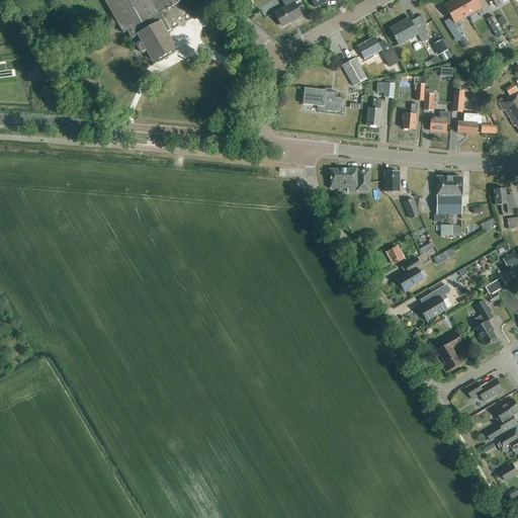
[(104,0),(123,34),(127,32),(132,39),(139,35),(143,41),(138,45),(138,47),(141,53),(143,54),(148,51),(154,62),(175,50),(166,33),(170,30),(160,13),(183,0),(186,0),(190,6),(199,0),(104,0)]
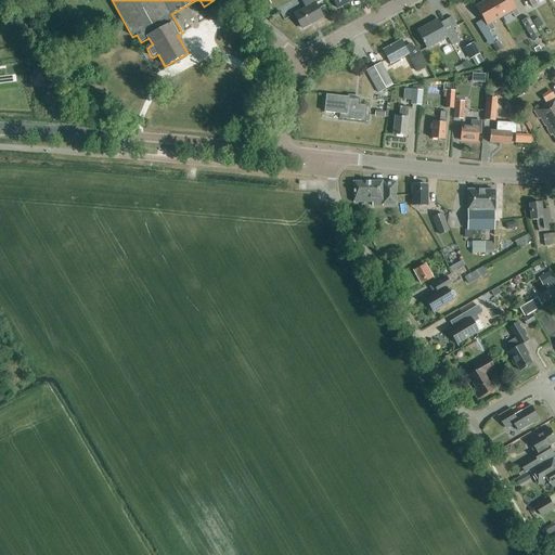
[(319,1),(317,0),(301,0),(306,8),(294,14),(302,29),(323,17),(314,3),(319,1)]
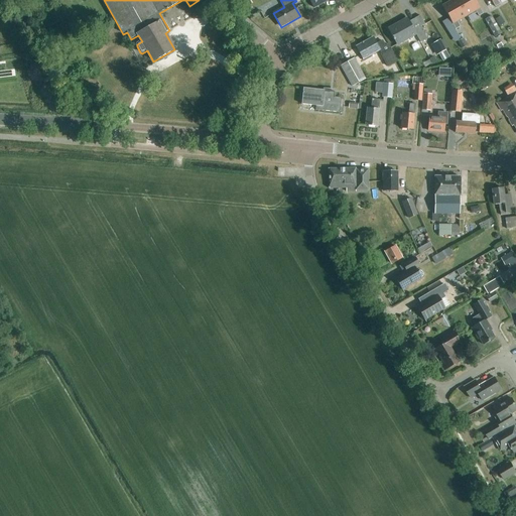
[(308,0),(313,8),(329,0),(308,0)]
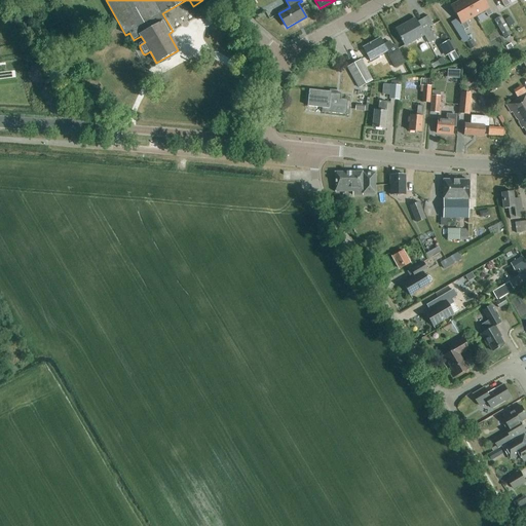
[(466,23),(476,17),(465,0),(460,0),(451,5),(464,30),(468,28),(466,23)]
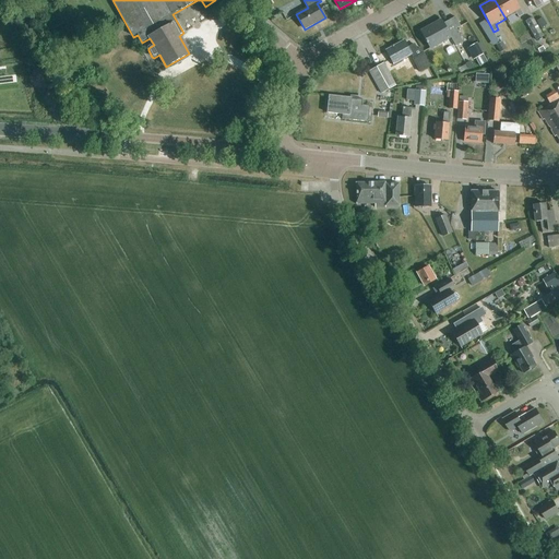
[(495,0),(506,19),(515,13),(519,18),(523,15),(514,0),(495,0)]
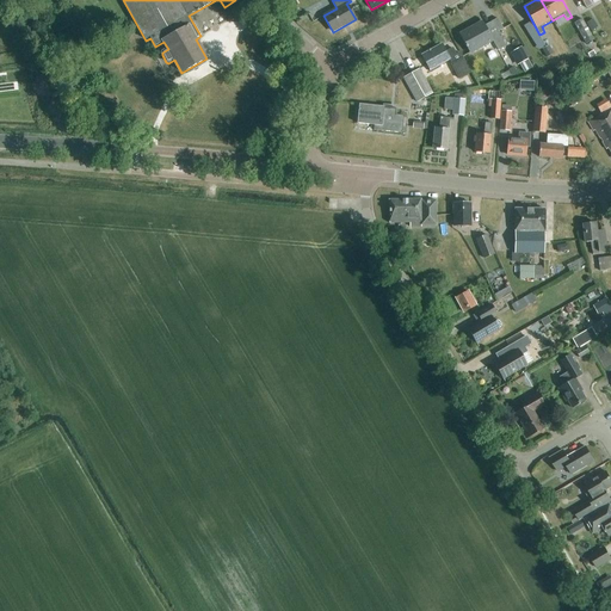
[(594,41),(581,19),(574,24),(586,45),(594,41)]
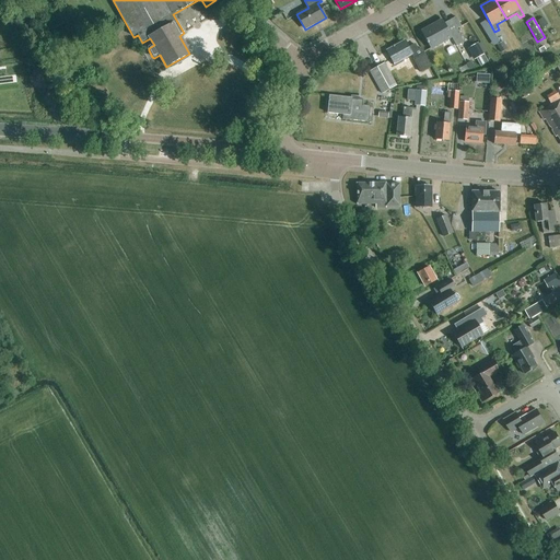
[(548,25),(544,18),(537,22),(541,30),(548,25)]
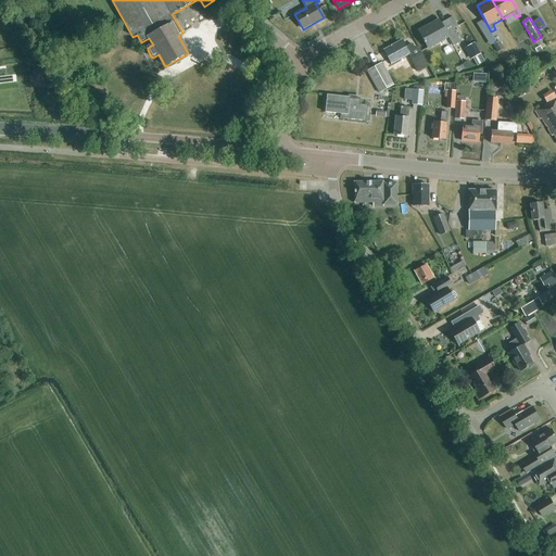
[(445,34),(439,21),(418,32),(428,49),(447,38),(453,47),(459,42),(453,29),(445,34)]
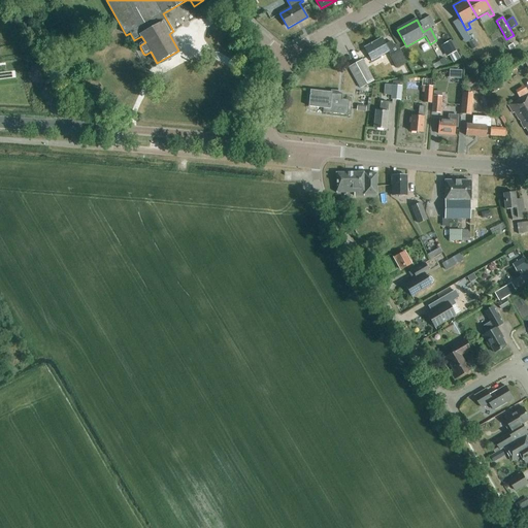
[(386,45),(382,38),(364,48),(371,61),(372,63),(380,59),(378,57),(389,52),(391,56),(390,56),(397,68),(406,63),(397,45),(394,47),(391,42),(386,45)]
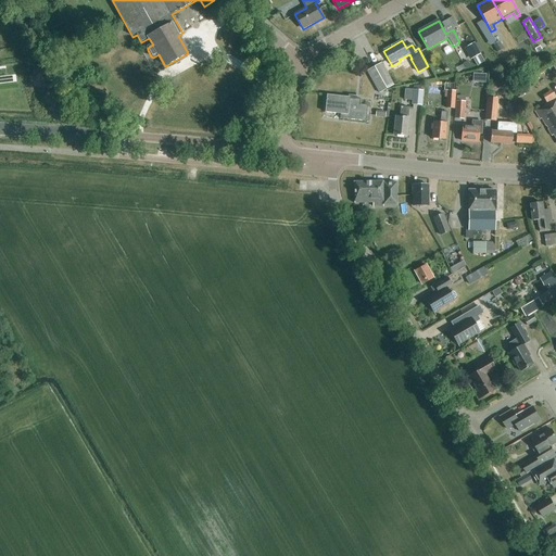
[(470,58),(481,52),(476,41),(465,46),(470,58)]
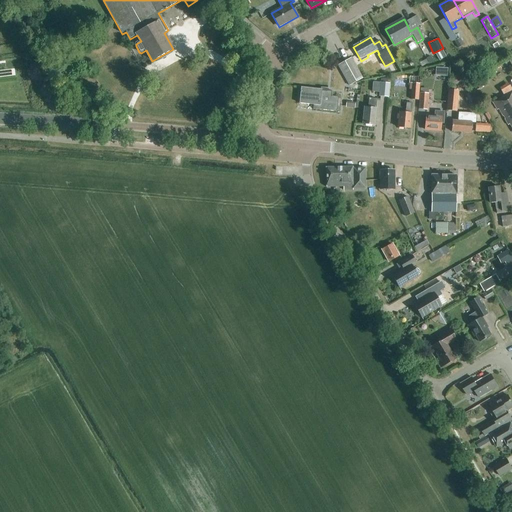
[(460,39),(454,42),(459,50),(465,47),(460,39)]
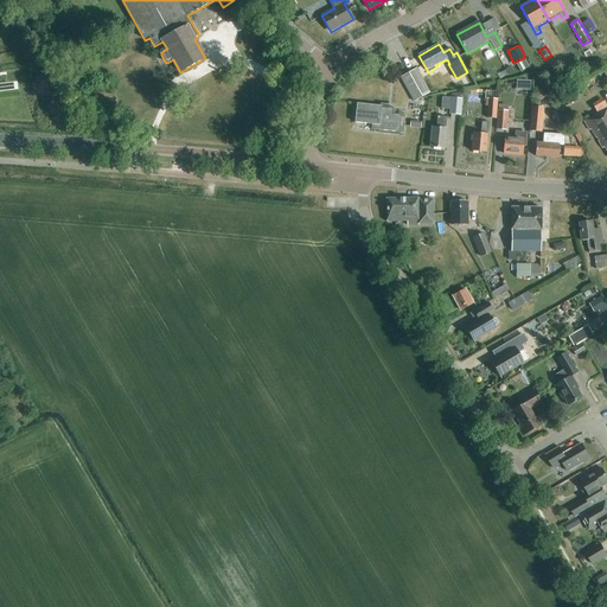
[(416,70),(409,74),(422,97),(429,94),(416,70)]
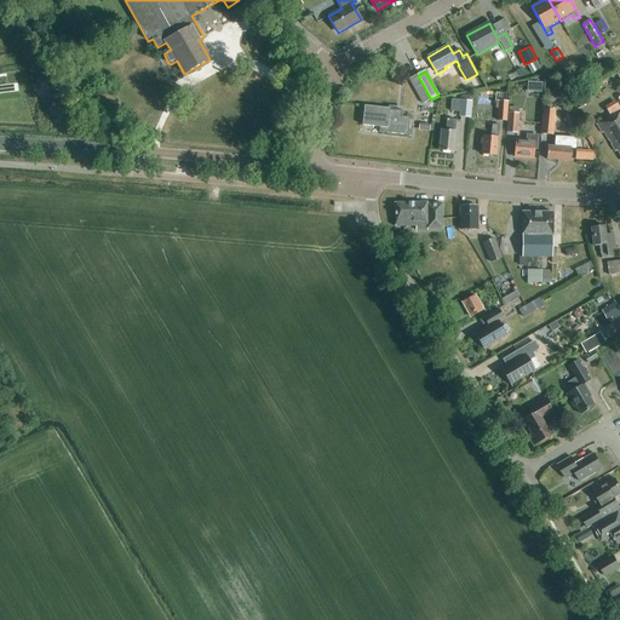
[(418,75),(409,80),(423,104),(431,99),(418,75)]
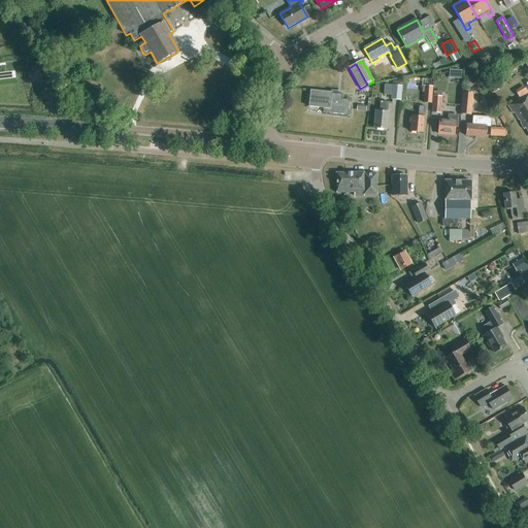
[(494,93),(503,87),(500,81),(491,87),(494,93)]
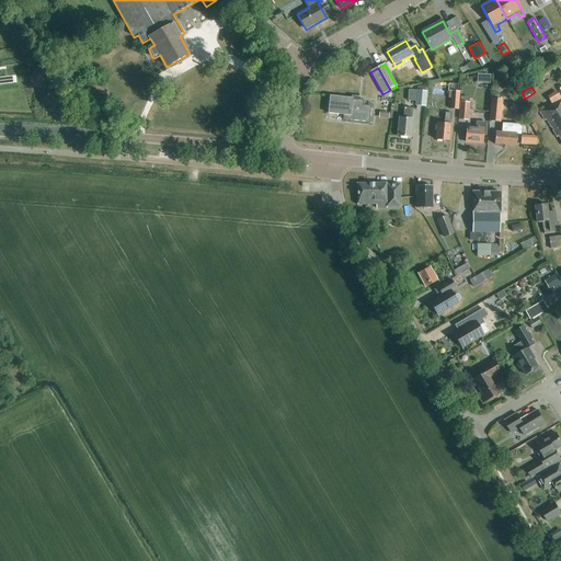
[(425,106),(426,92),(418,91),(415,106),(425,106)]
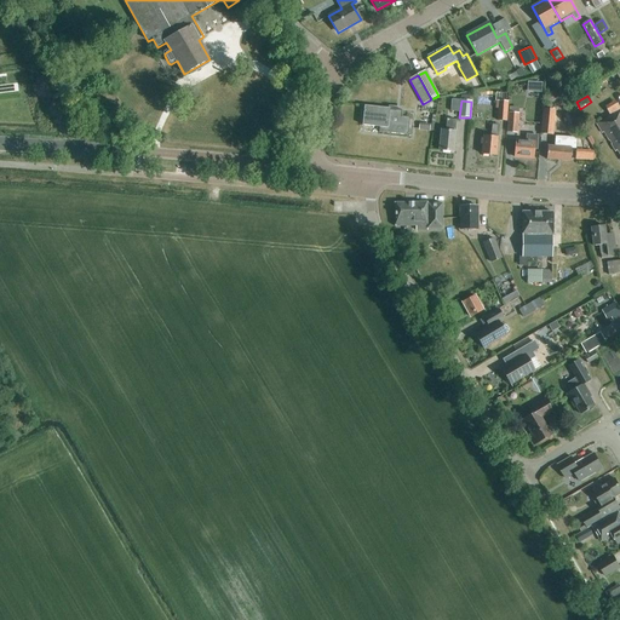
[(506,121),(507,102),(497,102),(495,109),(498,109),(498,121),(506,121)]
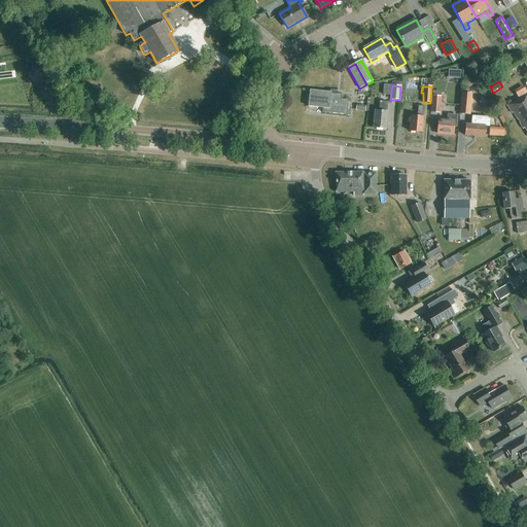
[(330,93),(310,91),(308,107),(322,108),(322,113),(346,115),(348,100),(341,100),(342,95),(337,95),(337,92),(330,92),(330,93)]
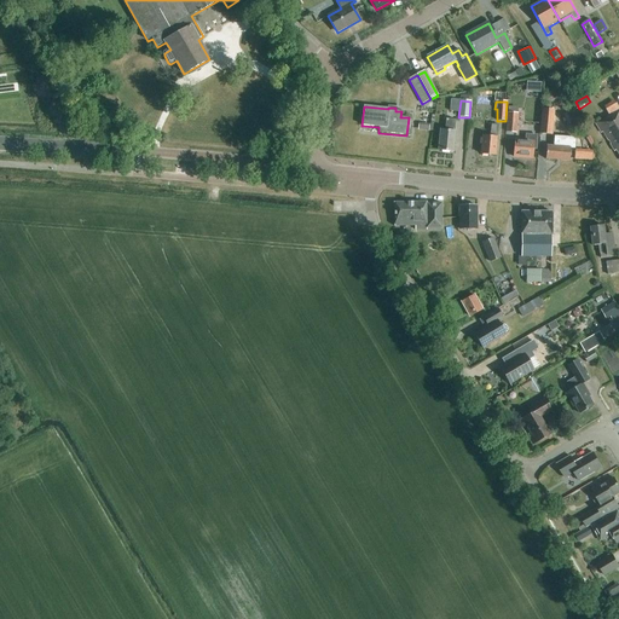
[(551,136),(554,110),(542,109),(539,134),(551,136)]
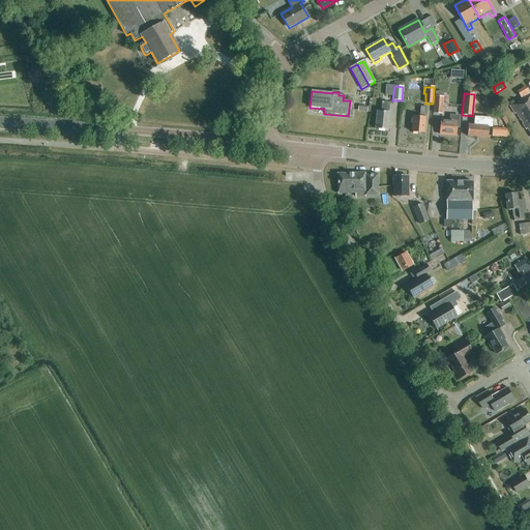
[(529,93),(509,106),(514,114),(516,113),(526,129),(528,128),(529,133),(529,93)]
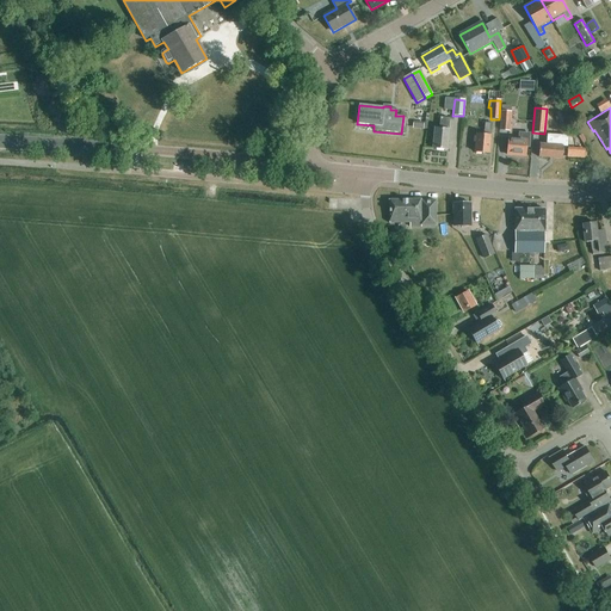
[(510,131),(511,112),(501,112),(500,131),(510,131)]
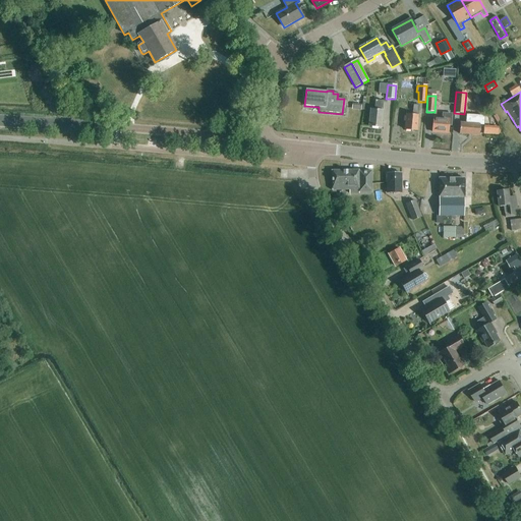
[(383,111),(384,101),(375,101),(374,110),(371,110),(369,127),(381,128),(383,111)]
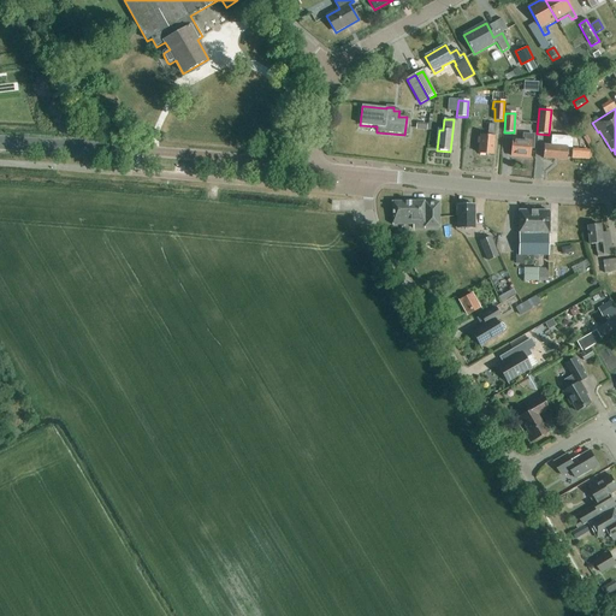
[(495,137),(496,125),(489,124),(487,136),(480,136),(479,154),(493,155),(495,137)]
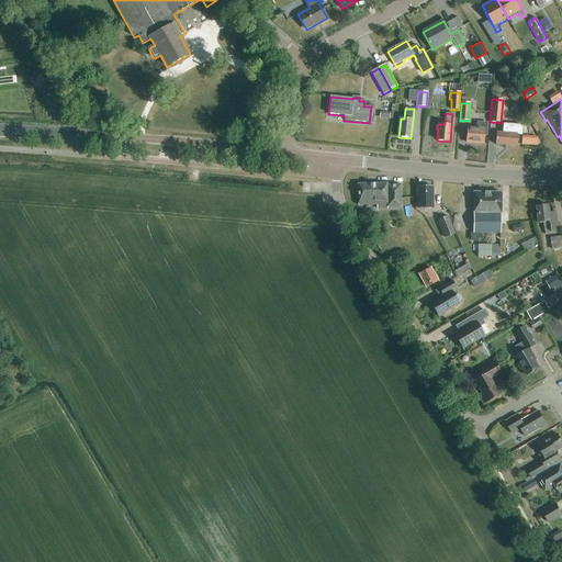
[(476,122),(476,128),(468,127),(467,143),(483,144),(484,136),(487,136),(489,123),(476,122)]
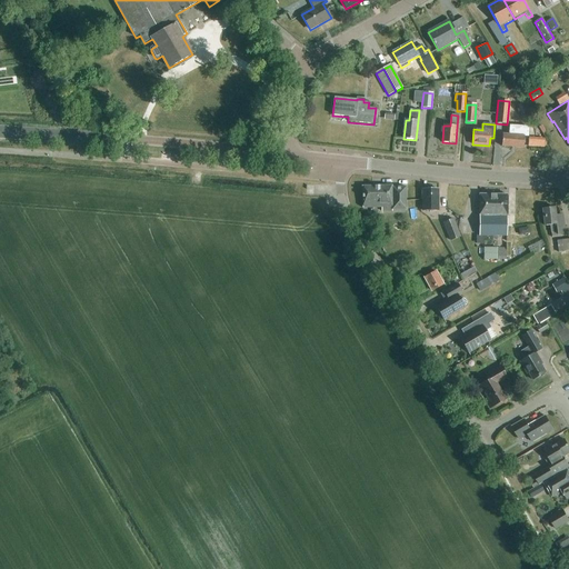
[(502,135),(501,147),(523,149),(525,137),(528,137),(529,127),(509,126),(509,135),(502,135)]
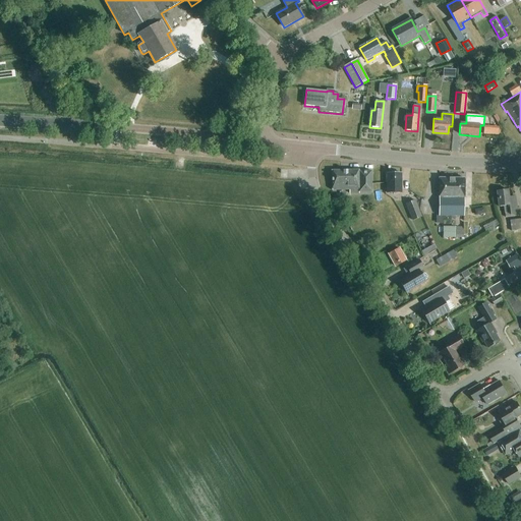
[(484,133),(499,133),(500,126),(484,125),(484,133)]
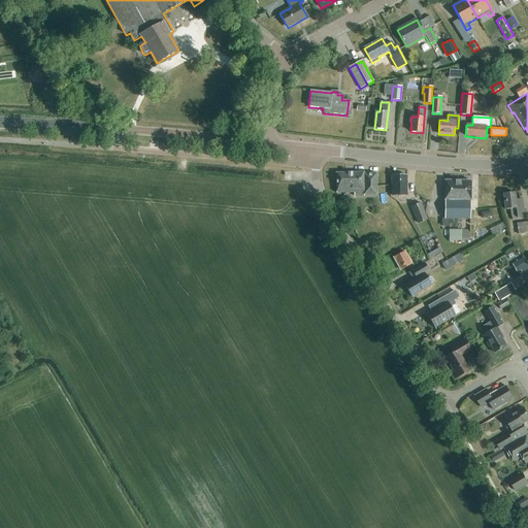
[(364,174),(364,173),(336,173),(336,193),(354,193),(354,196),(364,196),(364,195),(376,195),(376,173),(364,174)]
